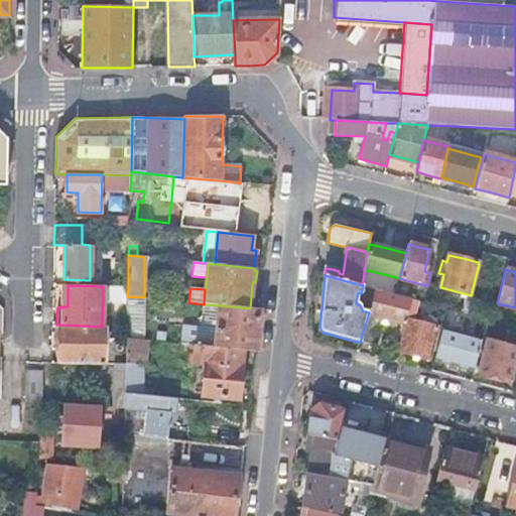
[(382,318),(405,325),(411,300),(395,295),(374,290),(369,312),(360,343),(368,345),(375,347),(382,318)]
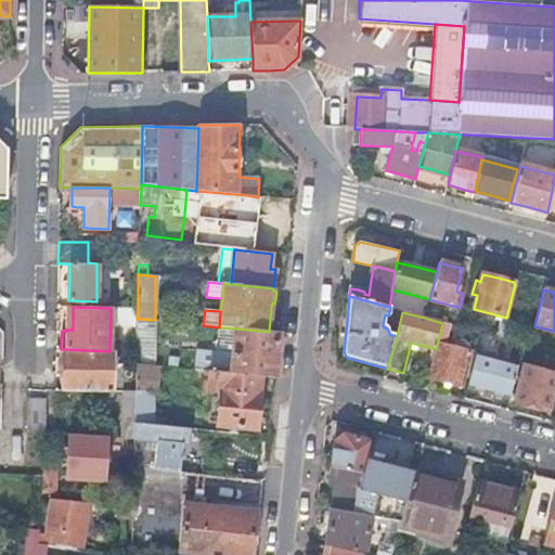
[(136,363),(156,365),(157,321),(155,320),(137,319),(137,351),(136,363)]
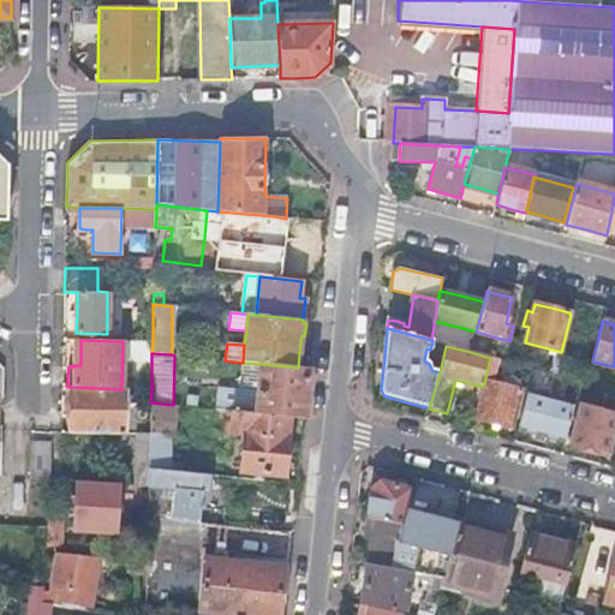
[(262,364),(244,363),(240,390),(258,392),(262,364)]
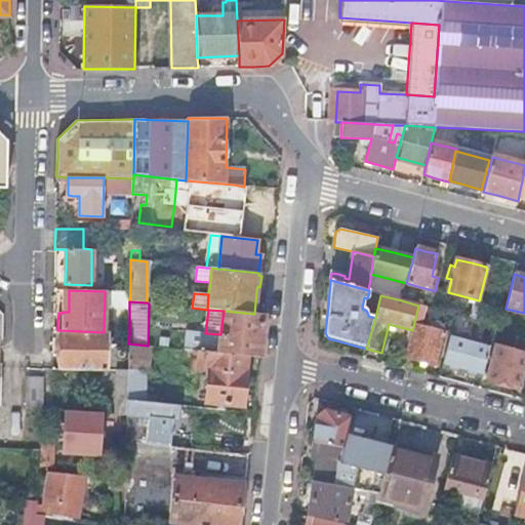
[(263,336),(265,315),(254,314),(224,311),(220,334),(205,333),(187,331),(186,350),(218,354),(247,357),(260,358),(263,336)]
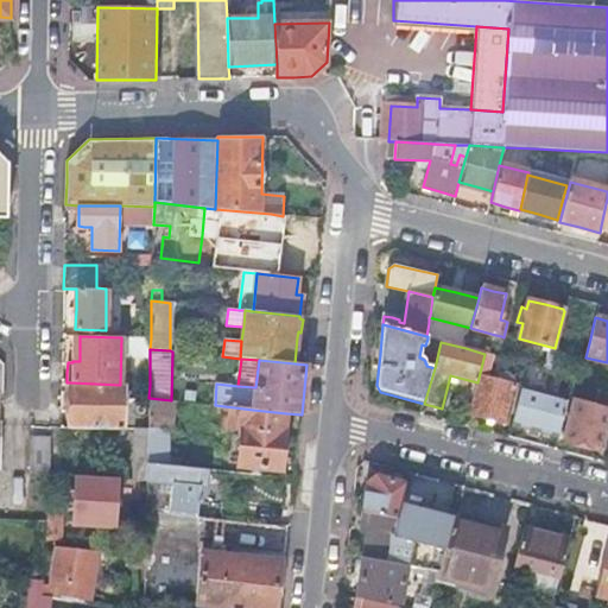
[(482,379),(472,416),(489,420),(506,425),(517,388),(482,379)]
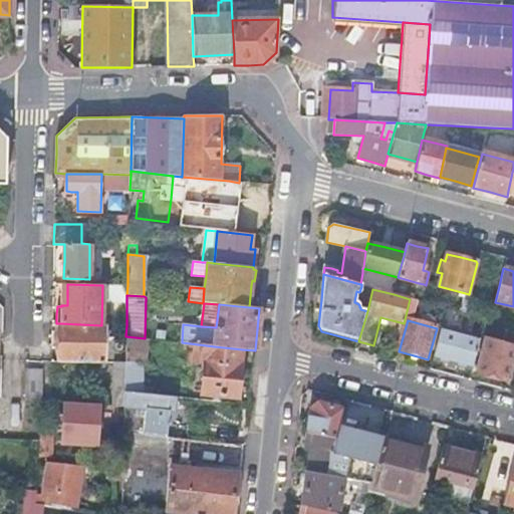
[(104,325),(101,325),(59,323),(58,342),(58,362),(103,363),(104,325)]
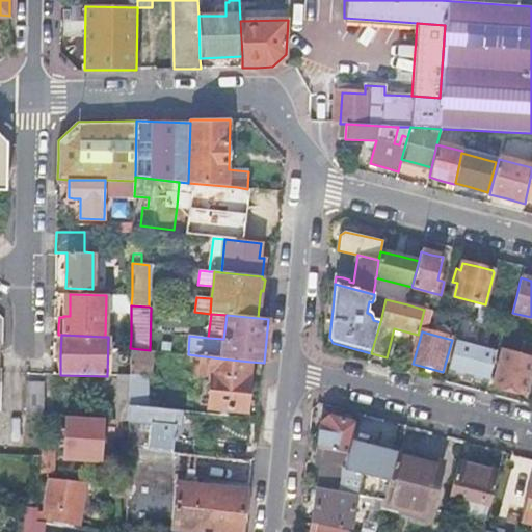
[(454,350),(448,374),(468,379),(488,384),(497,350),(498,349),(457,339),(454,350)]
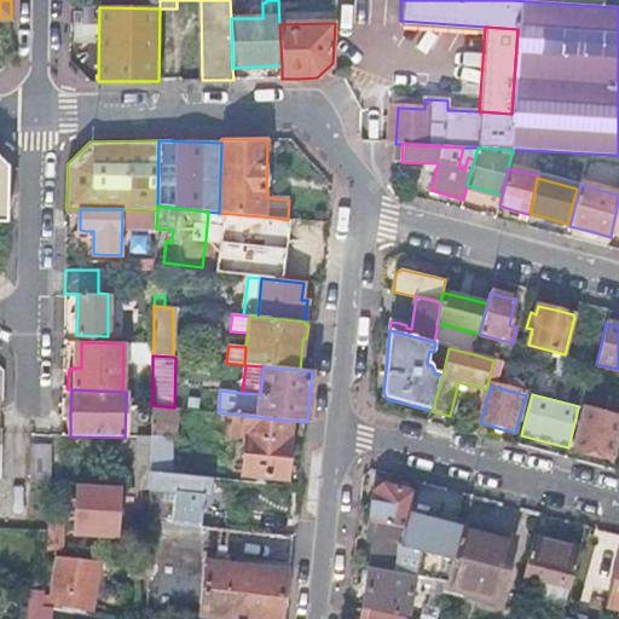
[(174,408),(151,405),(150,439),(150,473),(185,476),(185,469),(169,467),(172,438),(177,439),(179,409),(174,408)]
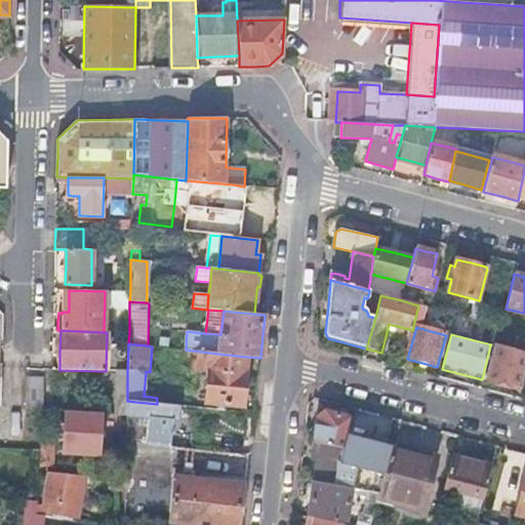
[(502,385),(519,389),(524,362),(524,355),(494,348),(486,380),(502,385)]
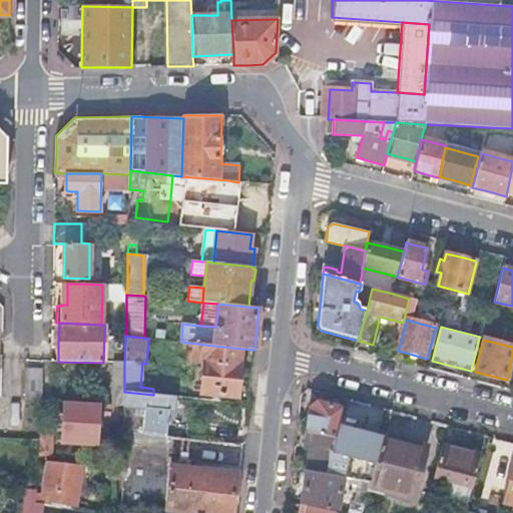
[(241,349),(213,346),(181,342),(180,342),(179,348),(189,349),(188,361),(205,362),(202,394),(237,398),(239,381),(240,364),(241,349)]
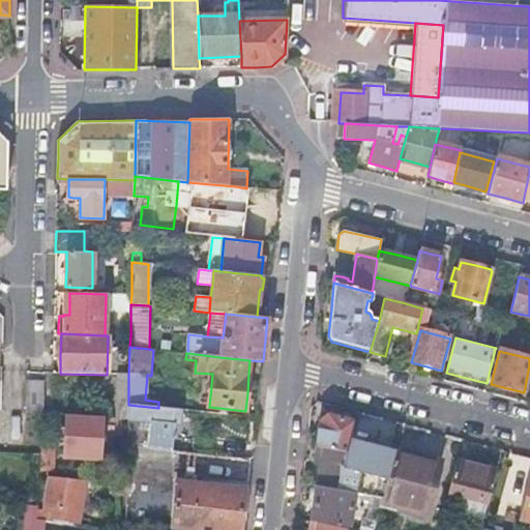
[(119,375),(116,419),(127,419),(128,405),(128,376),(119,375)]
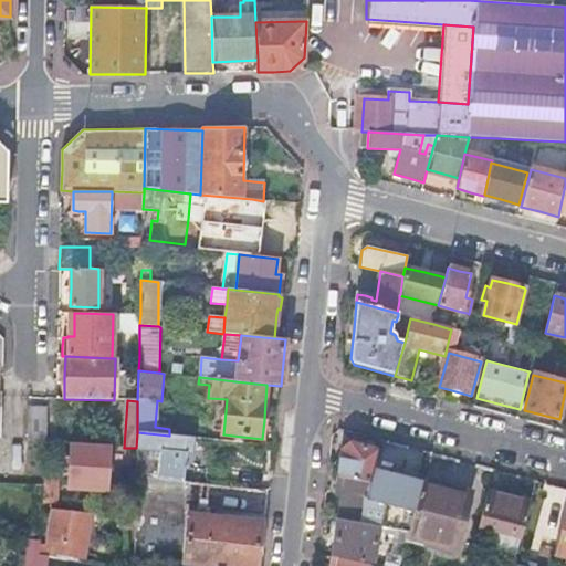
[(29,440),(45,441),(48,409),(30,408),(29,440)]
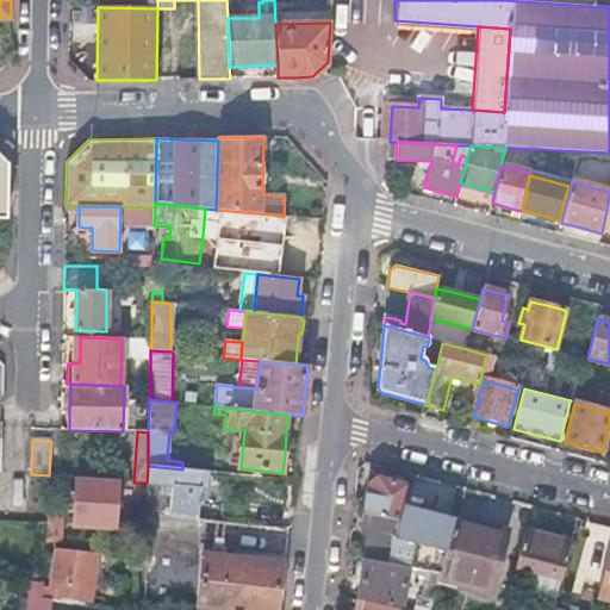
[(179,517),(198,520),(200,489),(207,490),(210,472),(182,470),(148,466),(147,483),(147,514),(160,515),(162,484),(174,485),(170,516),(179,517)]
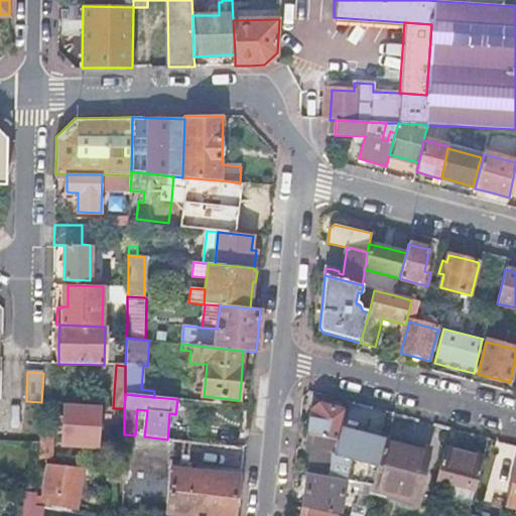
[(62,427),(61,444),(97,447),(100,408),(65,405),(63,417),(56,416),(56,426),(62,427)]
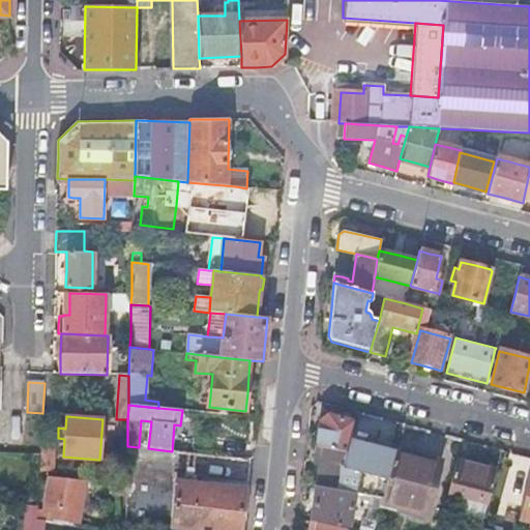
[(346,452),(349,440),(354,422),(330,416),(319,422),(318,435),(316,447),(318,447),(342,451),(346,452)]
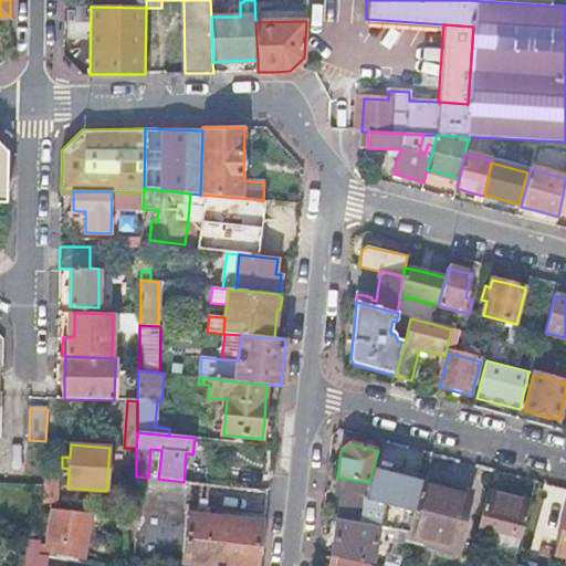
[(407,532),(421,479),(418,475),(408,473),(398,470),(394,472),(394,475),(373,470),(369,483),(359,523),(377,526),(396,531),(407,532)]
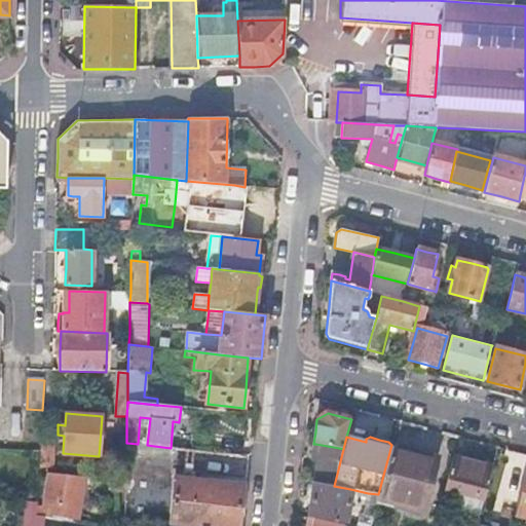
[(152,464),(154,446),(147,445),(138,444),(126,443),(125,462),(152,464)]
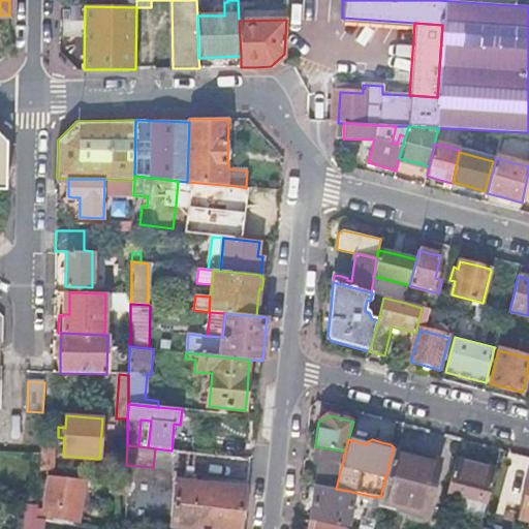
[(319,464),(315,486),(336,489),(341,450),(317,446),(315,455),(314,463),(319,464)]
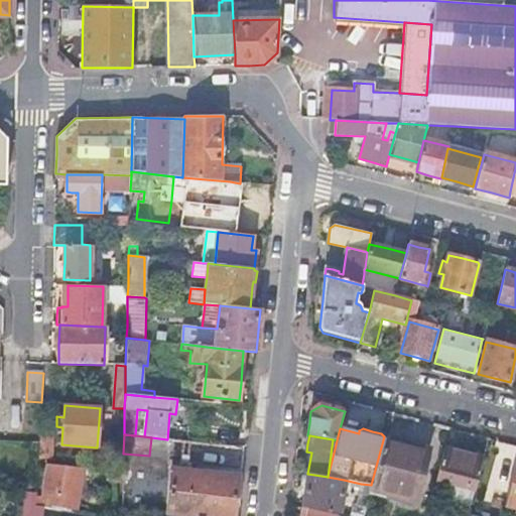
[(371,485),(371,488),(398,495),(397,499),(414,503),(428,448),(407,443),(386,437),(384,436),(371,485)]
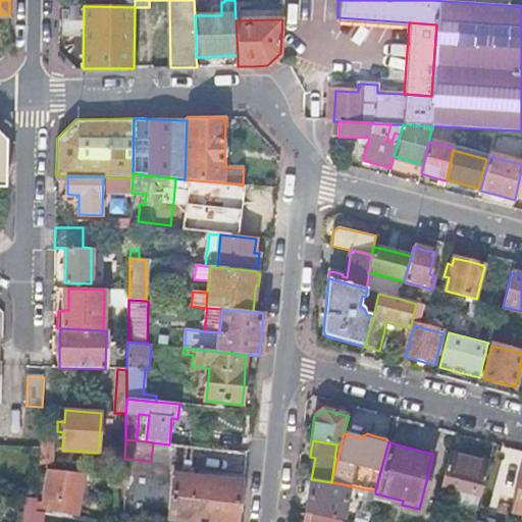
[(40,448),(39,464),(52,465),(53,449),(40,448)]
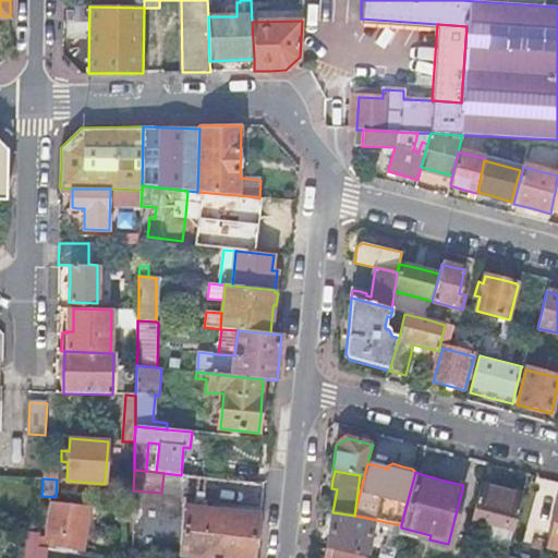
[(493,487),(481,484),(471,519),(493,524),(513,530),(521,501),(505,496),(506,490),(493,487)]
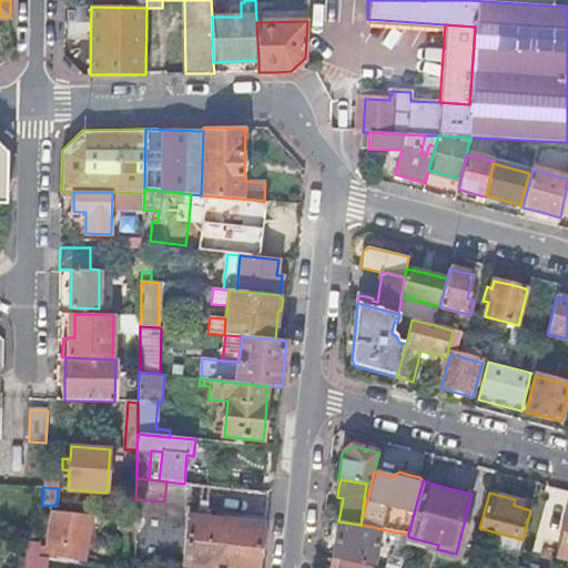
[(567,509),(555,556),(567,559),(567,509)]
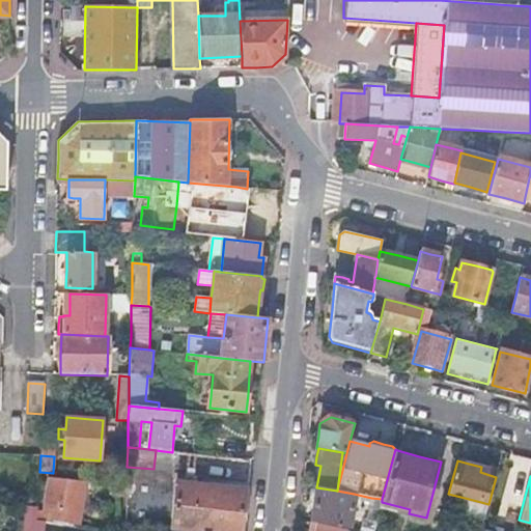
[(51,491),(48,490),(44,507),(60,510),(60,515),(59,522),(77,525),(84,482),(54,477),(51,491)]
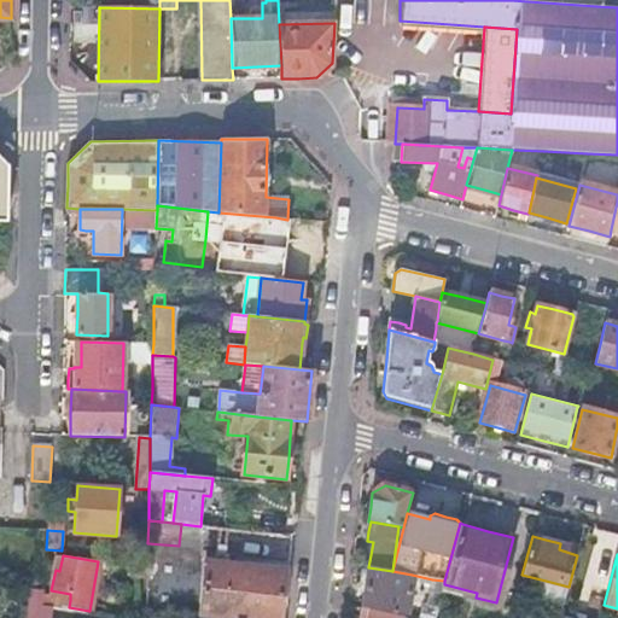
[(205,561),(199,617),(280,617),(281,604),(285,571),(205,561)]
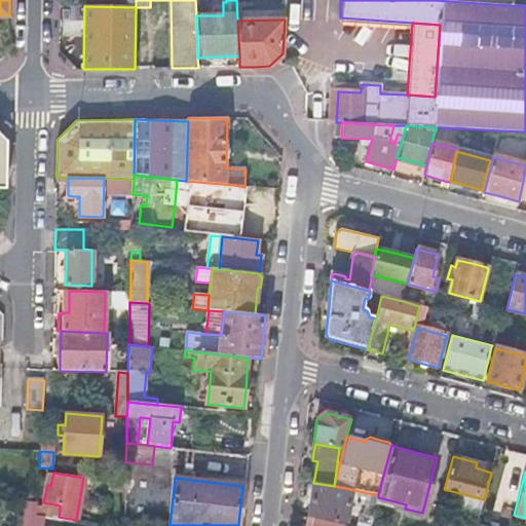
[(334,486),(313,483),(310,500),(307,518),(345,524),(350,489),(334,486)]
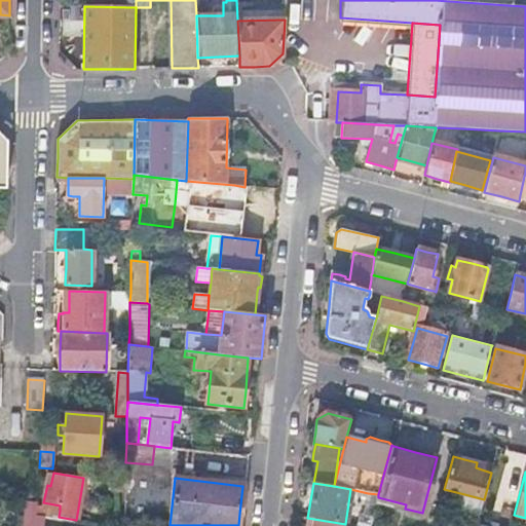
[(359,525),(370,525),(378,497),(378,494),(368,493),(359,525)]
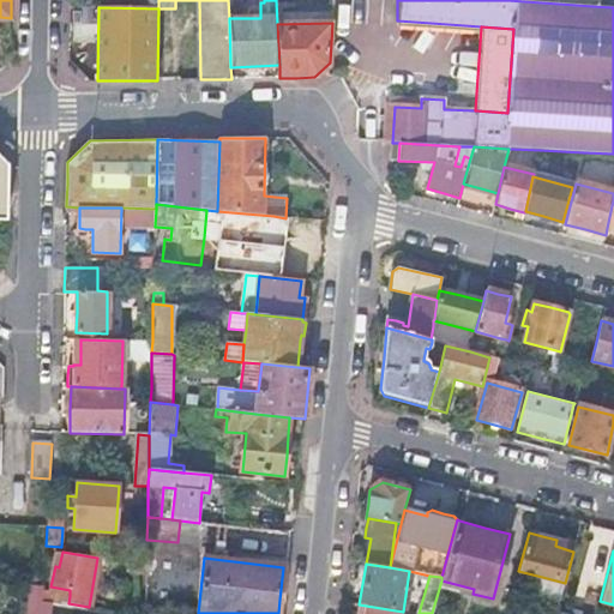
[(565,583),(542,577),(536,599),(559,605),(565,583)]
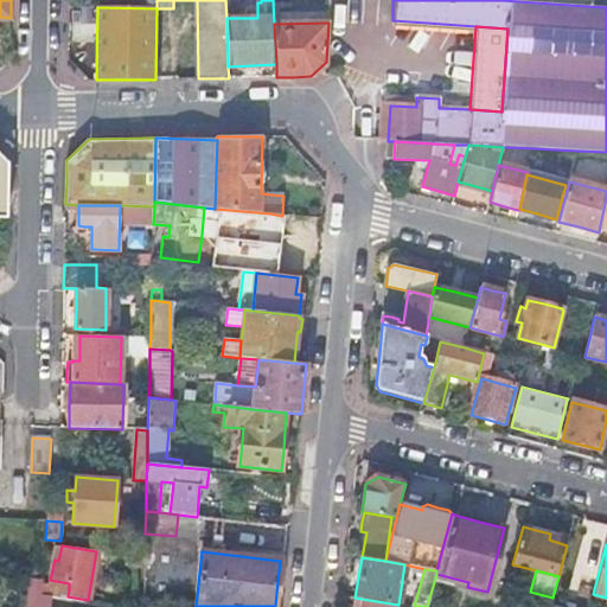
[(50,596),(48,606),(108,606),(50,596)]
